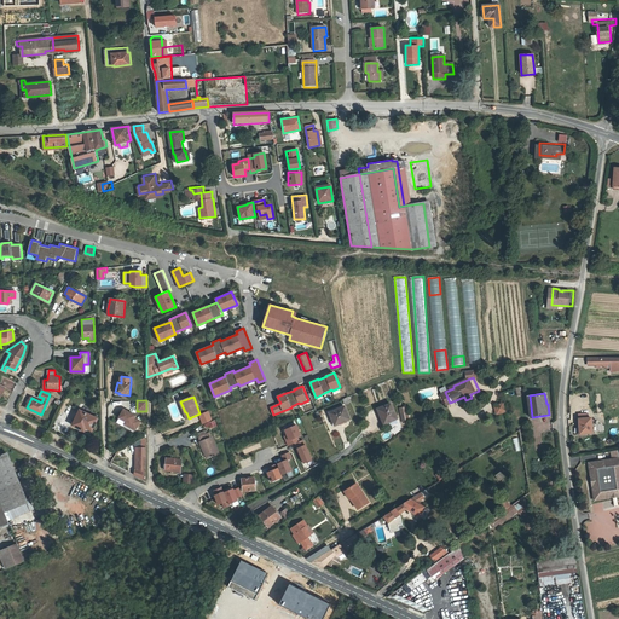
[(507,411),(504,403),(496,405),(498,414),(507,411)]
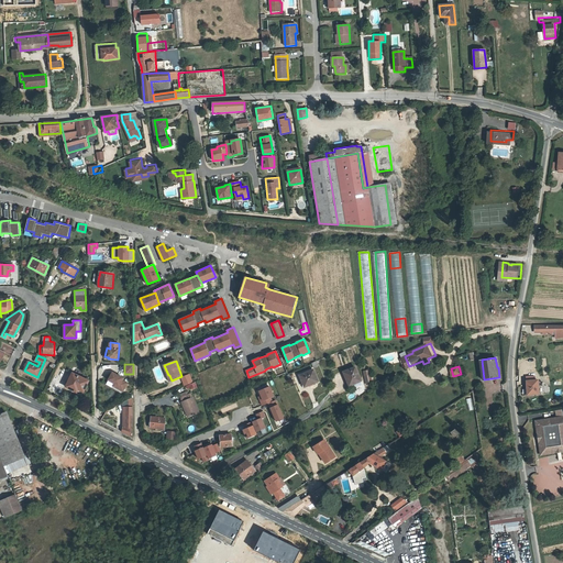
[(349,379),(348,379),(350,385),(361,382),(355,367),(345,371),(349,379)]
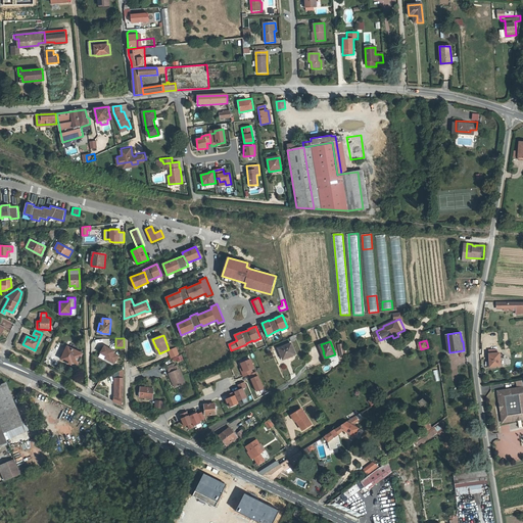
[(292,343),(279,348),(283,359),(290,355),(291,357),(296,354),(292,343)]
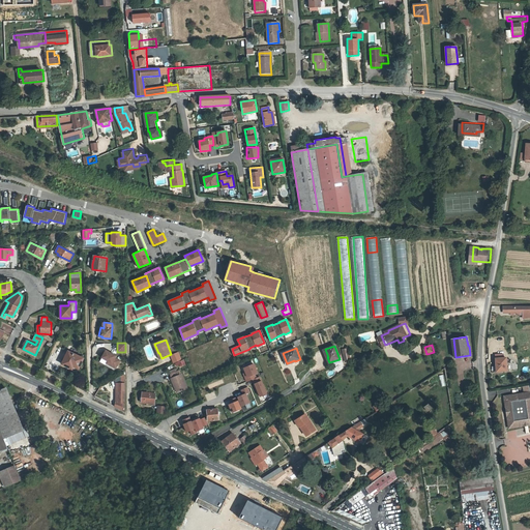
[(341,349),(345,362),(350,360),(347,348),(341,349)]
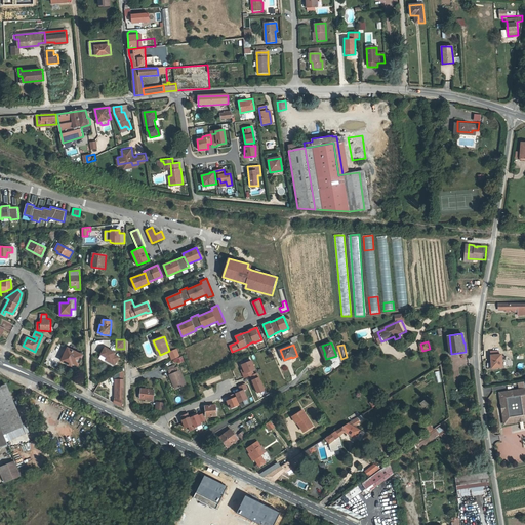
[(116,353),(105,347),(101,354),(107,357),(106,359),(115,364),(119,357),(115,355),(116,353)]
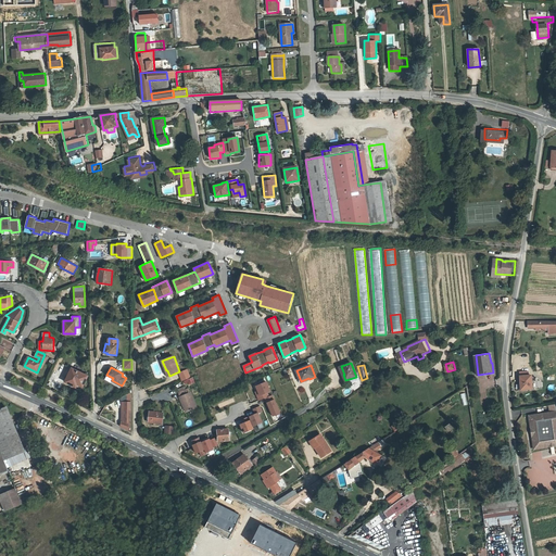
[(73,368),(65,382),(76,388),(77,384),(83,388),(88,376),(73,368)]
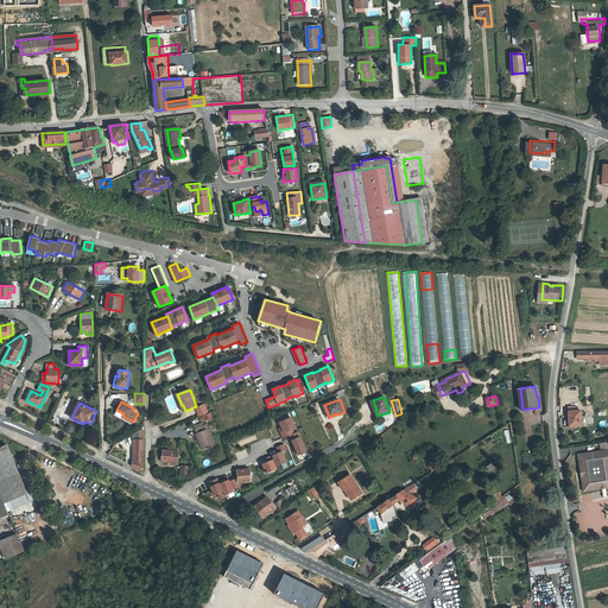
[(583,409),(571,409),(572,423),(584,423),(583,409)]
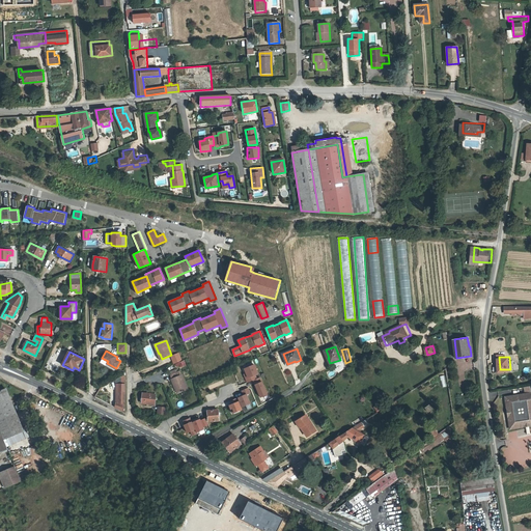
[(176,363),(179,368),(187,365),(184,360),(176,363)]
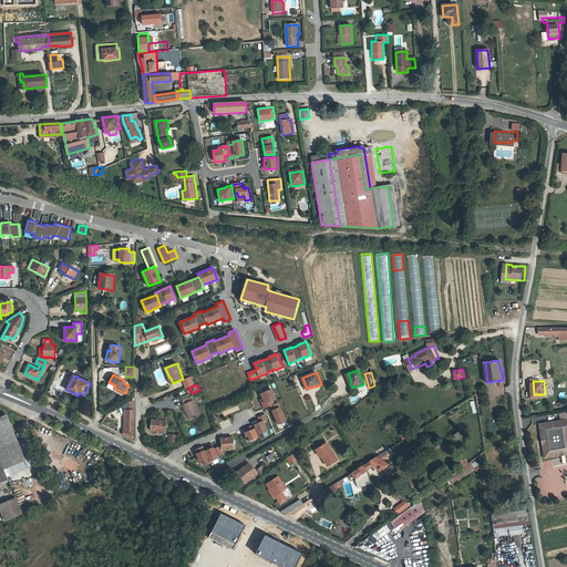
[(272,400),(276,399),(271,388),(257,393),(264,408),(274,404),(272,400)]
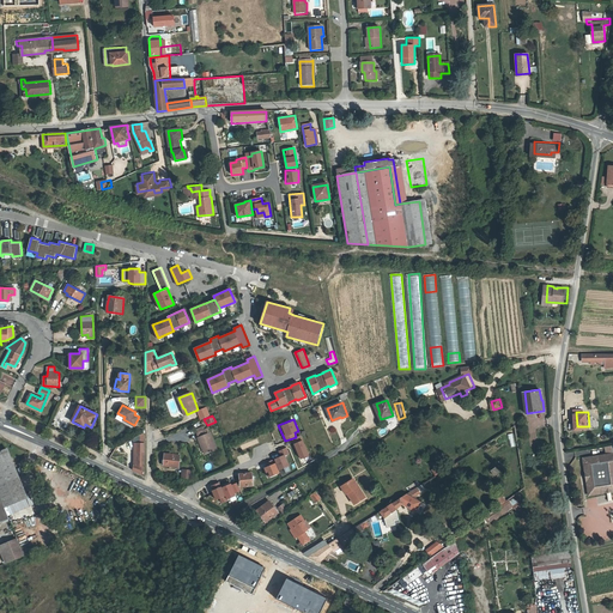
[(201,448),(204,447),(207,454),(217,450),(210,434),(208,435),(207,430),(196,434),(199,438),(198,439),(201,448)]
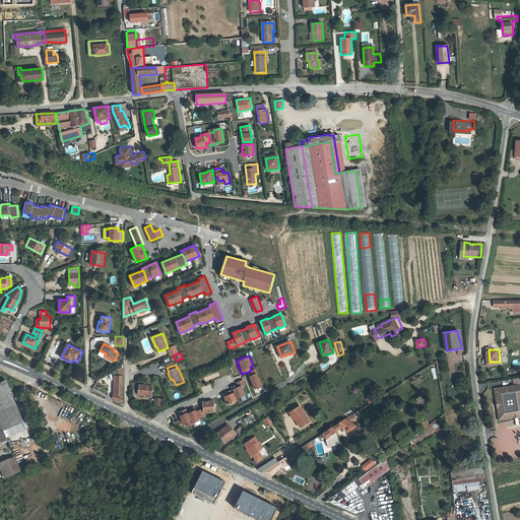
[(248,376),(254,389),(261,386),(256,373),(248,376)]
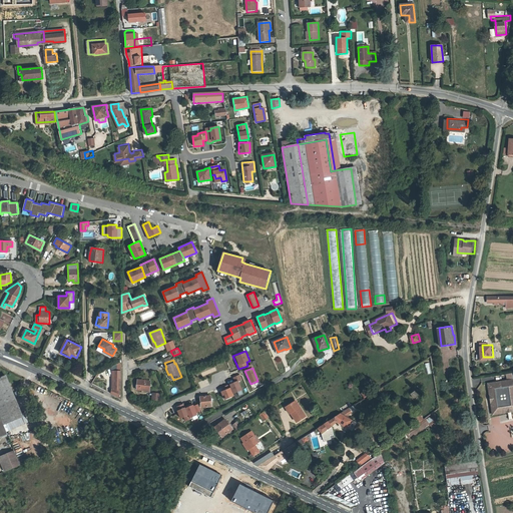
[(121,389),(120,389),(120,373),(119,373),(119,371),(115,371),(115,390),(112,390),(111,393),(121,398),(121,389)]
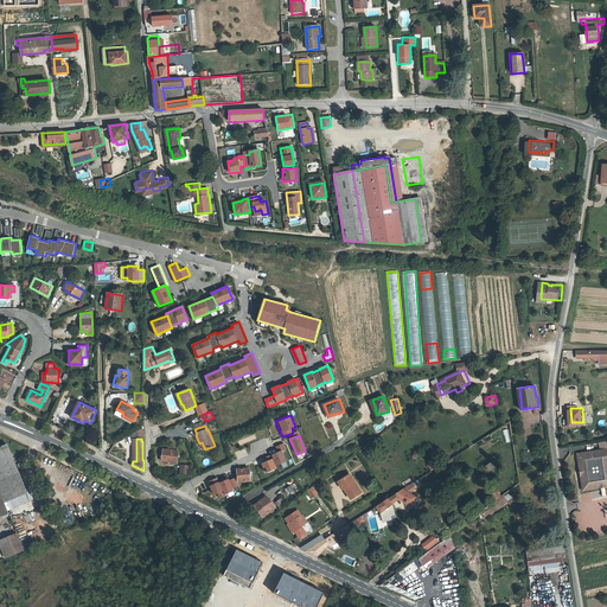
[(0,447),(0,491),(5,502),(26,493),(7,446),(0,447)]
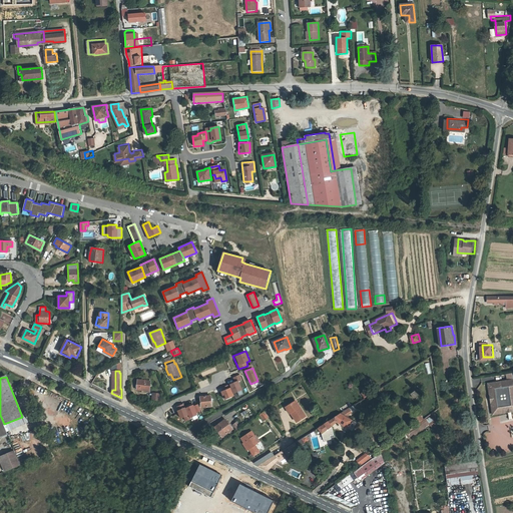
[(512,378),(489,382),(494,413),(512,410),(512,378)]
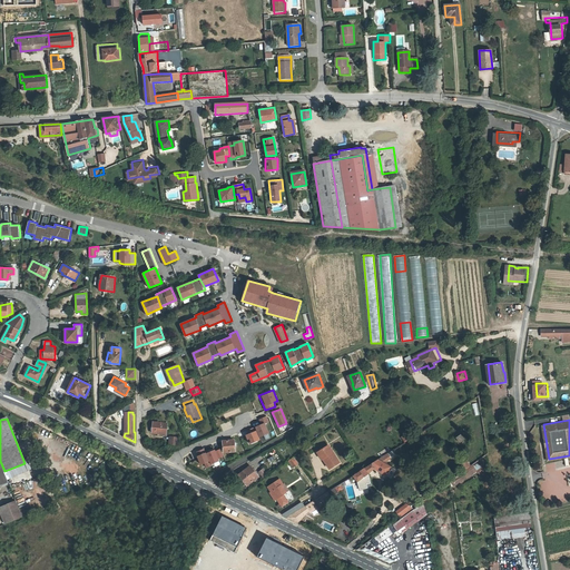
[(231,421),(219,424),(223,432),(233,428),(231,421)]
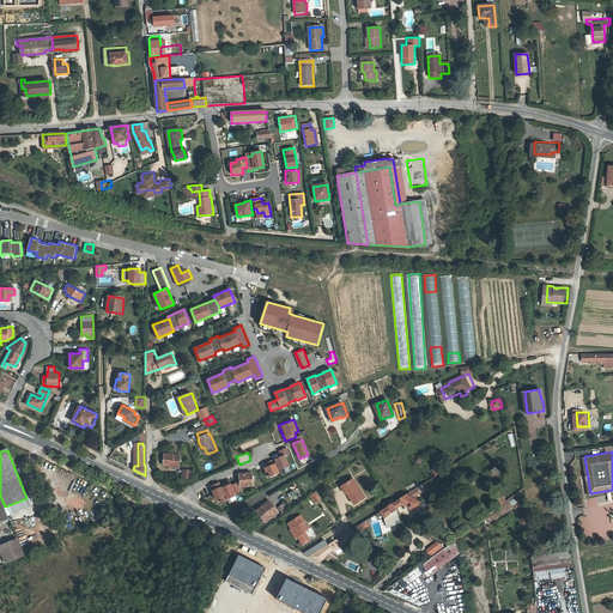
[(165,454),(163,466),(178,467),(181,455),(165,454)]
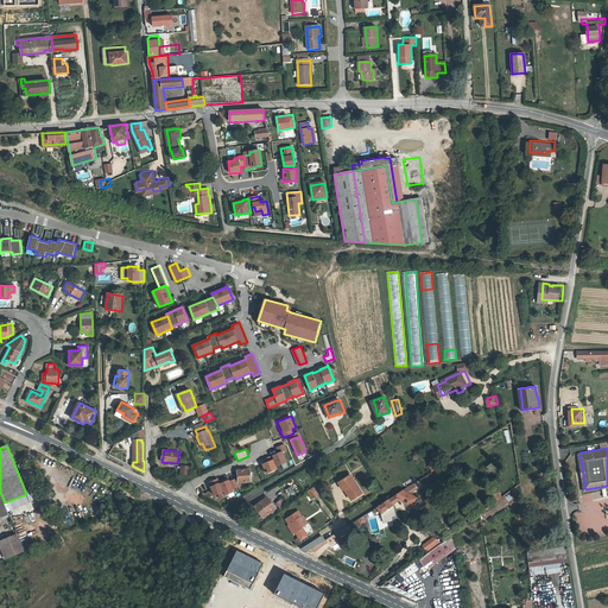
[(249,469),(238,470),(239,482),(251,481),(251,475),(252,475),(252,472),(249,472),(249,469)]
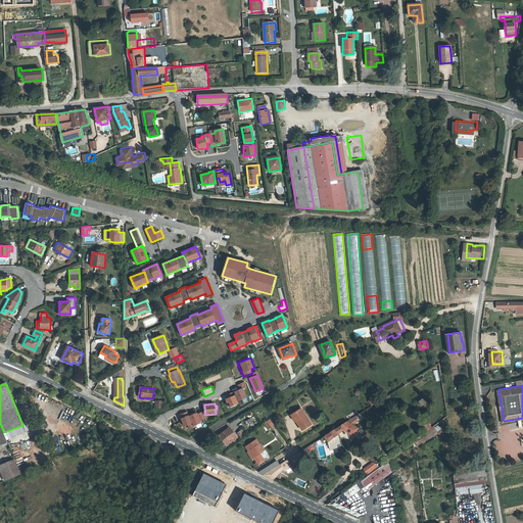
[(301,408),(294,412),(298,418),(296,419),(302,429),(312,423),(301,408)]
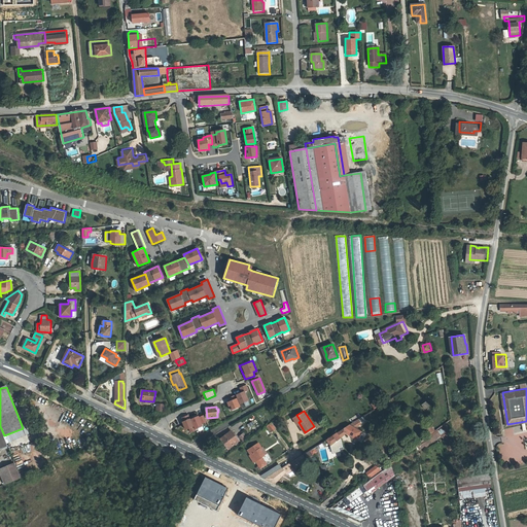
[(365,430),(359,427),(365,423),(361,417),(364,416),(361,412),(352,418),(354,422),(340,431),(339,430),(336,432),(336,433),(329,437),(334,445),(341,441),(344,444),(347,442),(345,437),(351,433),(361,438),(365,430)]
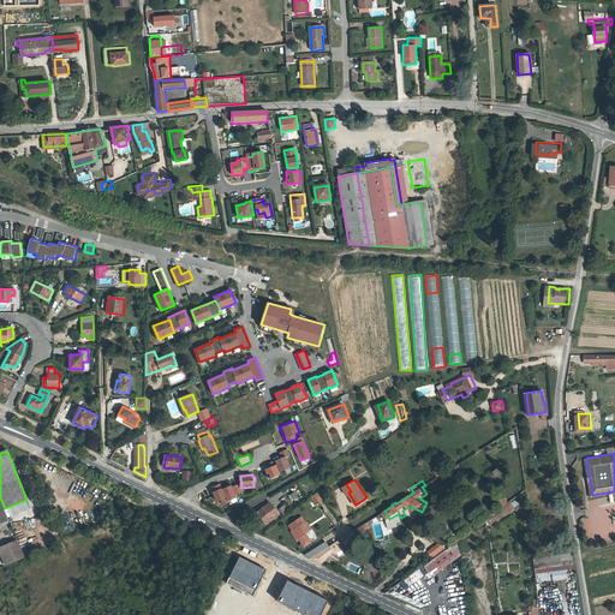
[(242,491),(238,484),(233,487),(232,485),(224,489),(228,501),(237,497),(236,494),(242,491)]
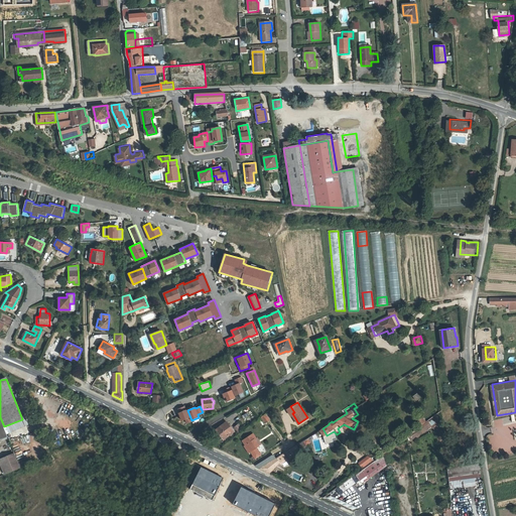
[(261,416),(265,422),(271,418),(266,412),(261,416)]
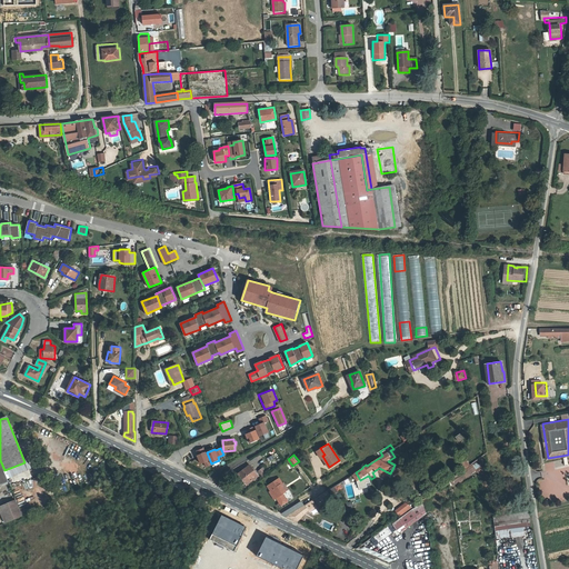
[(250,465),(239,473),(247,485),(259,476),(250,465)]
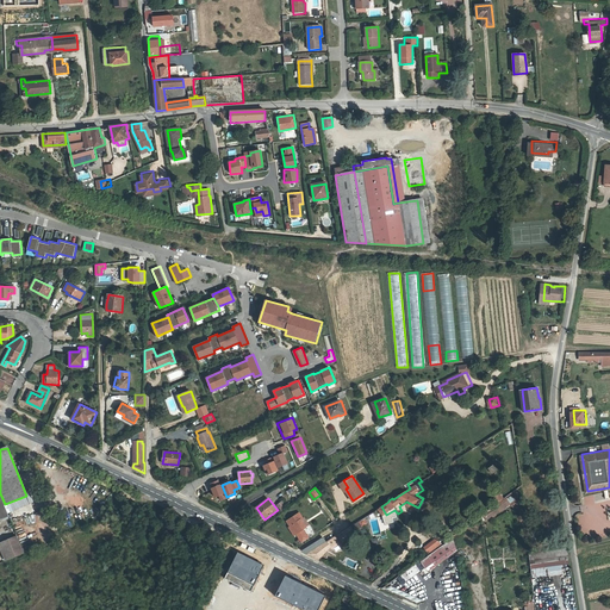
[(307,526),(303,517),(304,516),(300,511),(286,521),(290,526),(288,527),(293,535),(305,527),(307,526)]
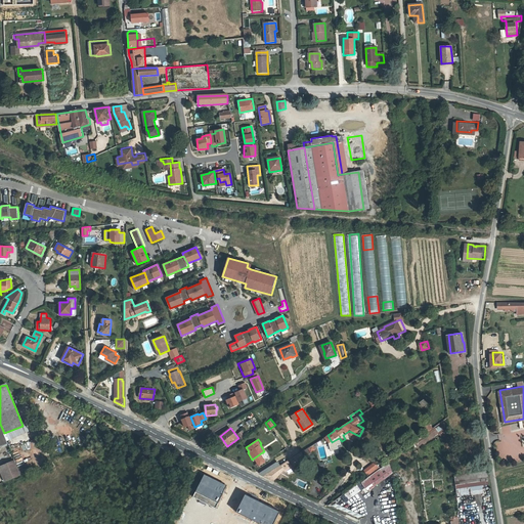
[(274,479),(285,468),(284,467),(286,466),(284,463),(280,465),(277,461),(260,473),(274,479)]
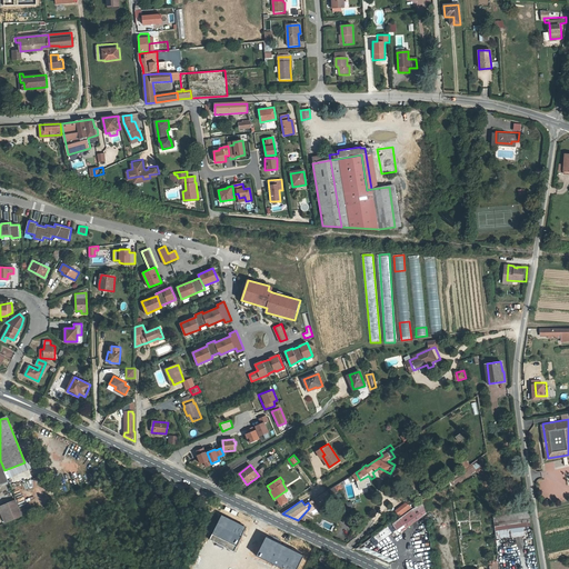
[(17,501),(0,507),(0,509),(6,523),(23,516),(17,501)]
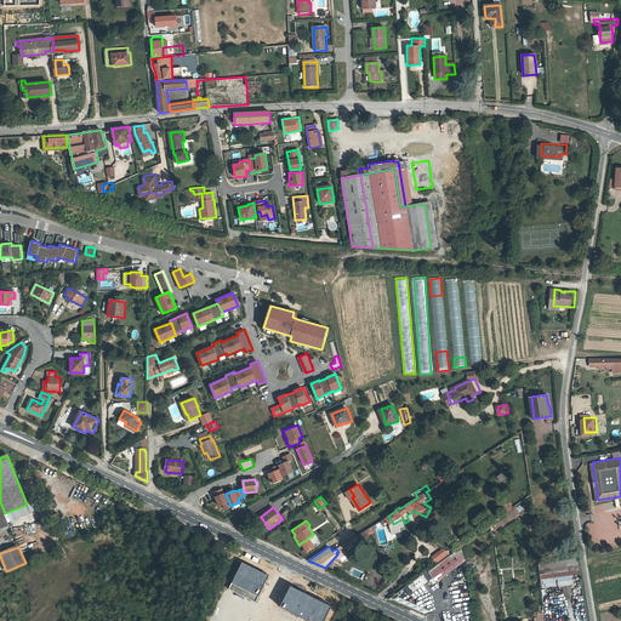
[(465,547),(436,568),(443,577),(467,560),(465,547)]
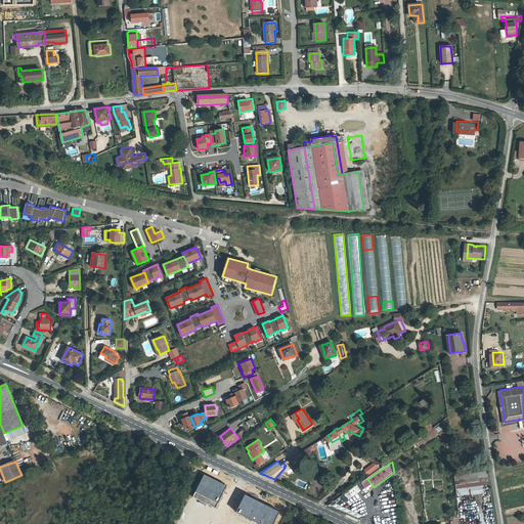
[(362,469),(359,471),(365,478),(368,475),(362,469)]
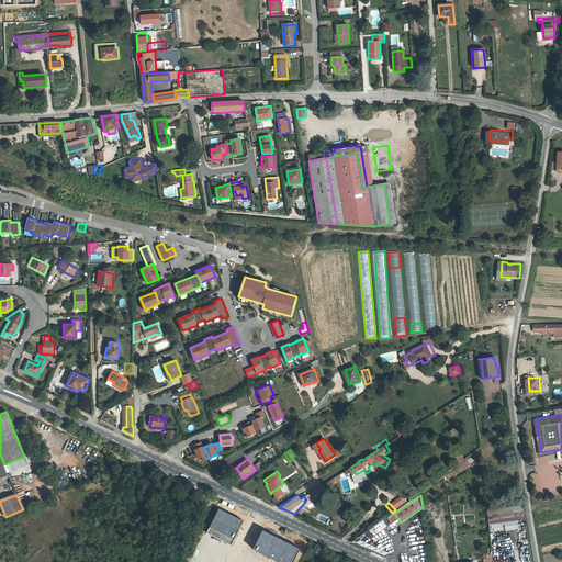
[(385,505),(380,510),(386,518),(392,513),(385,505)]
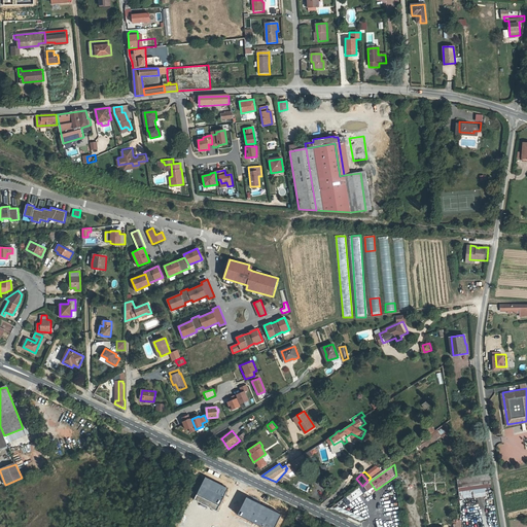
[(493,476),(461,479),(462,486),(494,483),(493,476)]
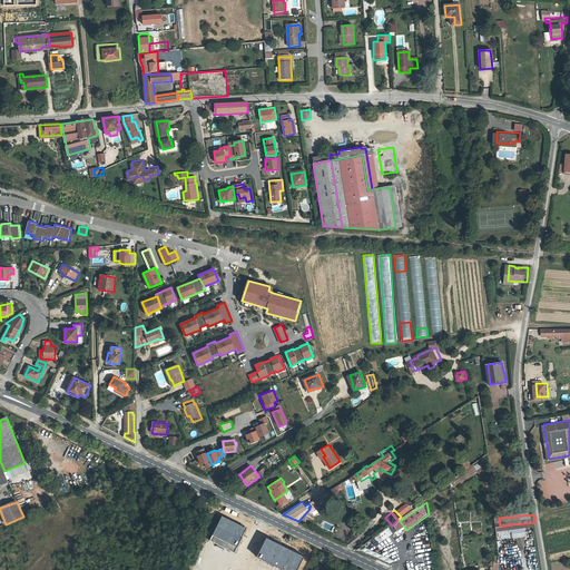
[(246,528),(222,517),(209,541),(234,552),(246,528)]
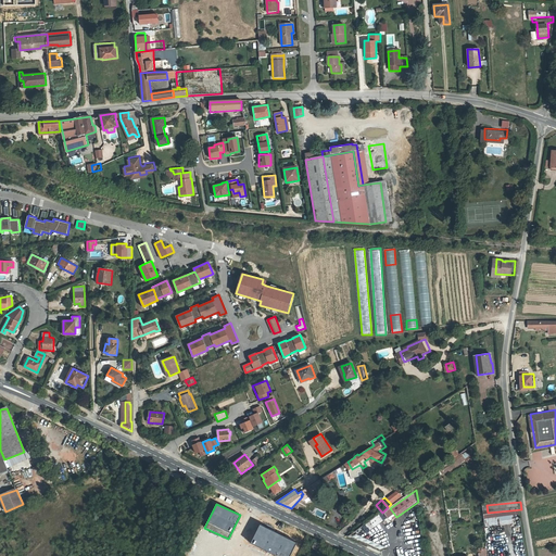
[(364,523),(368,530),(380,522),(376,516),(364,523)]
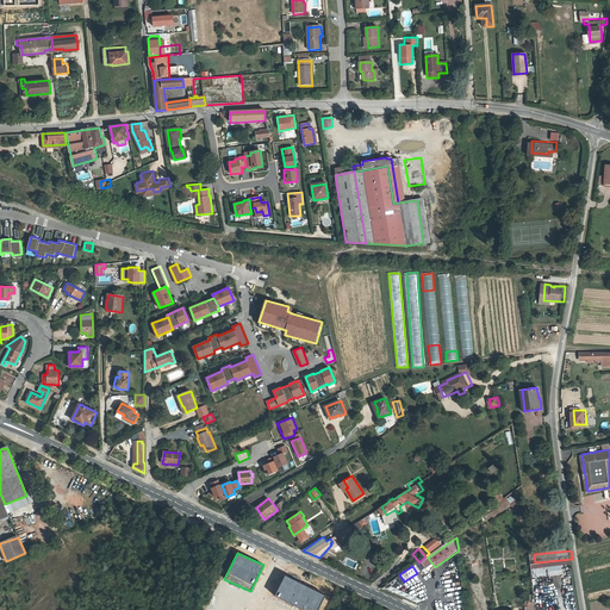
[(317,609),(325,595),(286,576),(275,597),(302,609),(317,609)]
